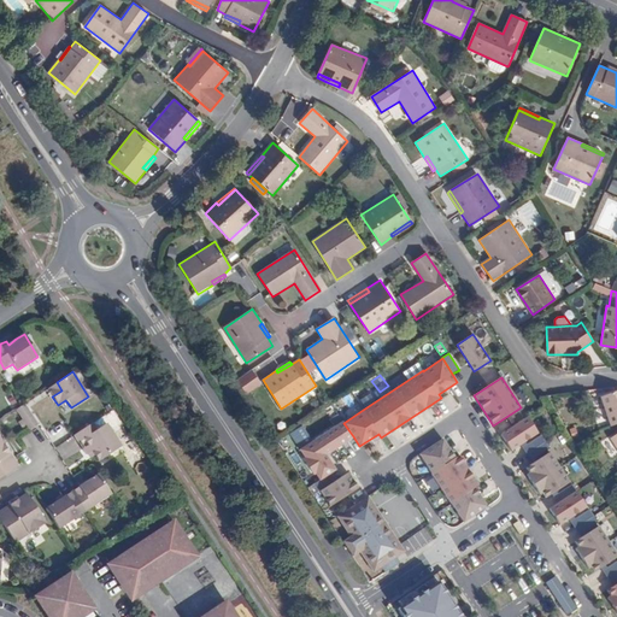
[(57,382),(47,389),(51,394),(52,397),(62,391),(57,382)]
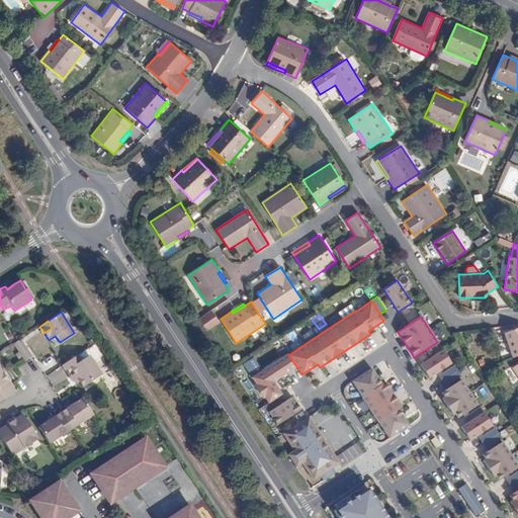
[(20,339),(23,343),(42,331),(39,327),(20,339)]
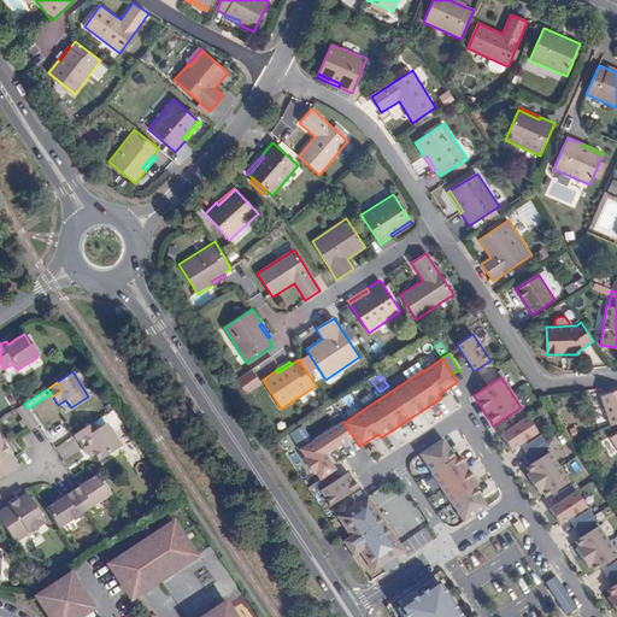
[(616,392),(601,398),(611,427),(616,424),(616,392)]
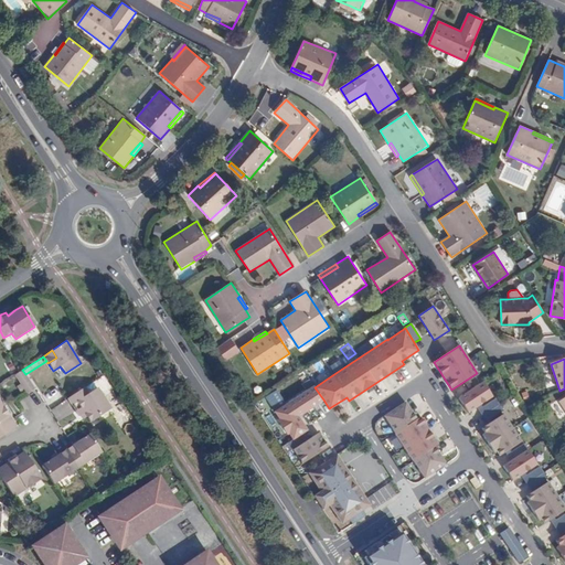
[(14,375),(28,394),(35,388),(25,374),(22,370),(19,372),(14,375)]
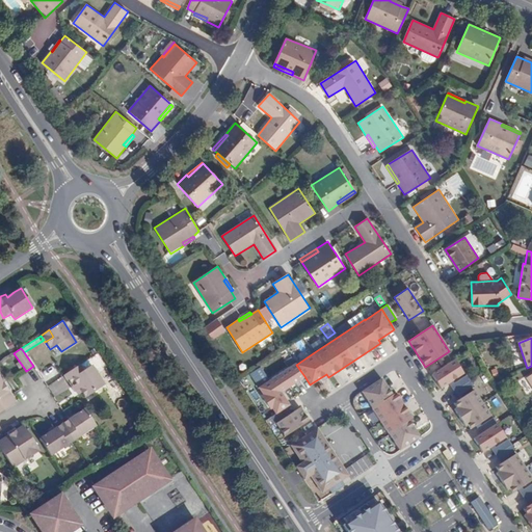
[(454,361),(431,375),(440,389),(463,374),(454,361)]
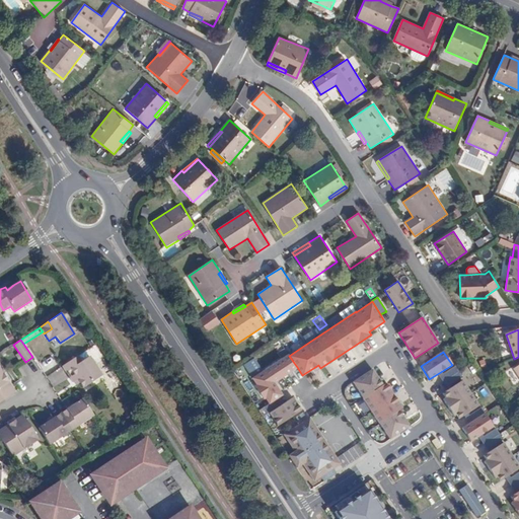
[(289,356),(288,354),(252,377),(257,384),(255,385),(264,398),(266,397),(270,403),(283,394),(275,382),(297,367),(289,356)]
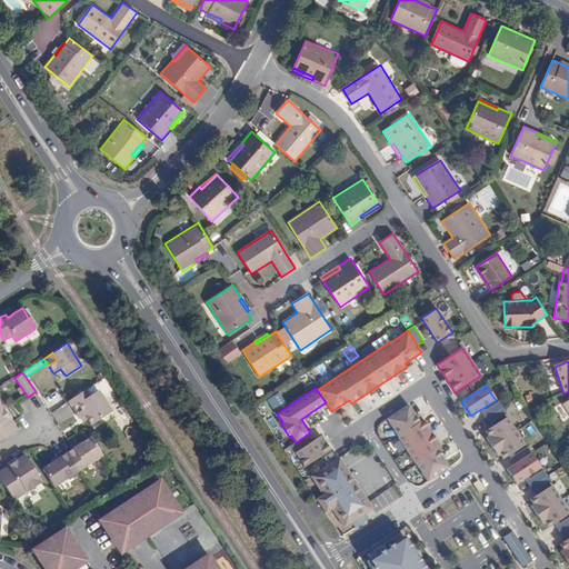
[(85,390),(67,402),(79,419),(80,418),(83,416),(87,420),(90,425),(111,411),(98,390),(89,397),(85,390)]
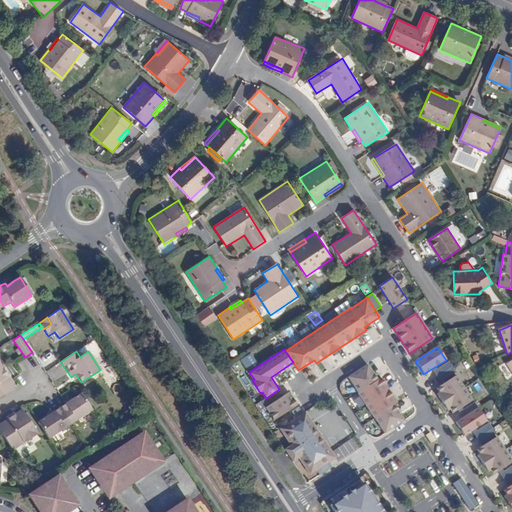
[(448,362),(433,372),(436,377),(451,367),(448,362)]
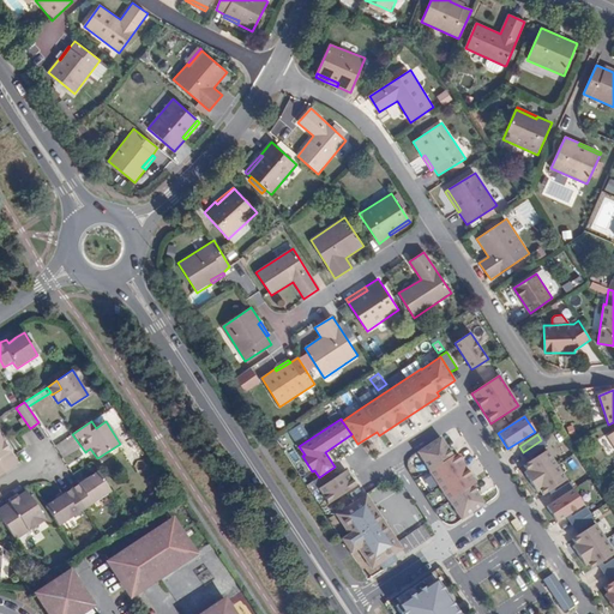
[(0,476),(17,465),(8,451),(2,443),(0,438),(0,476)]
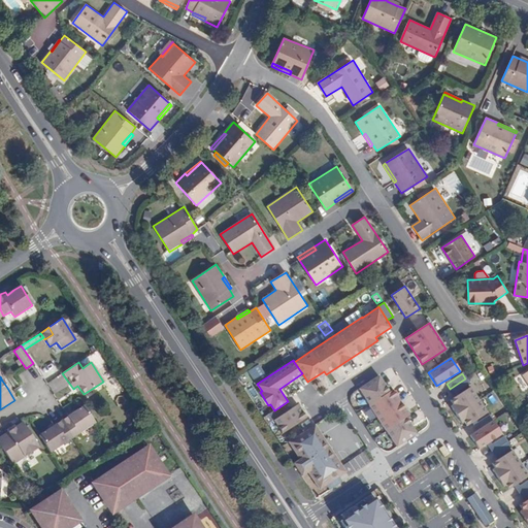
[(390,392),(378,376),(359,389),(370,405),(369,405),(386,431),(387,431),(397,447),(417,433),(406,418),(409,416),(393,390),(390,392)]
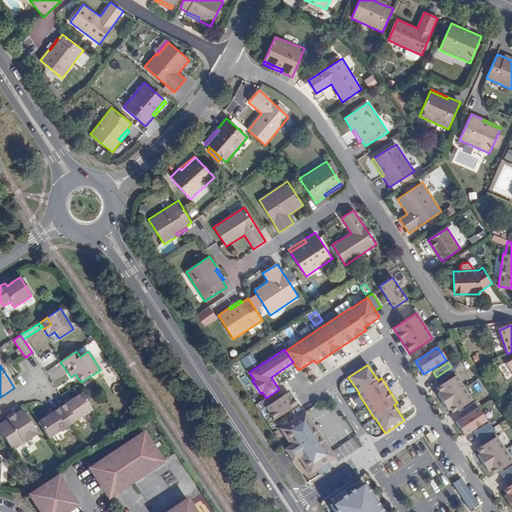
[(455,373),(451,367),(436,377),(440,383),(455,373)]
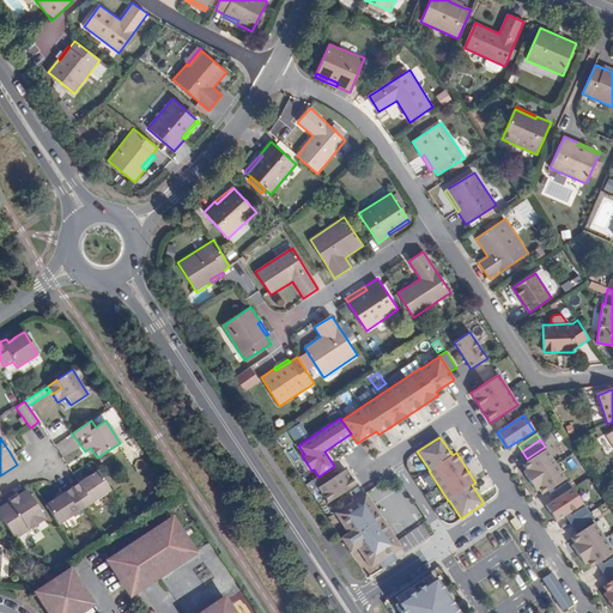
[(565,480),(546,450),(522,465),(526,471),(523,472),(536,492),(540,490),(542,495),(565,480)]
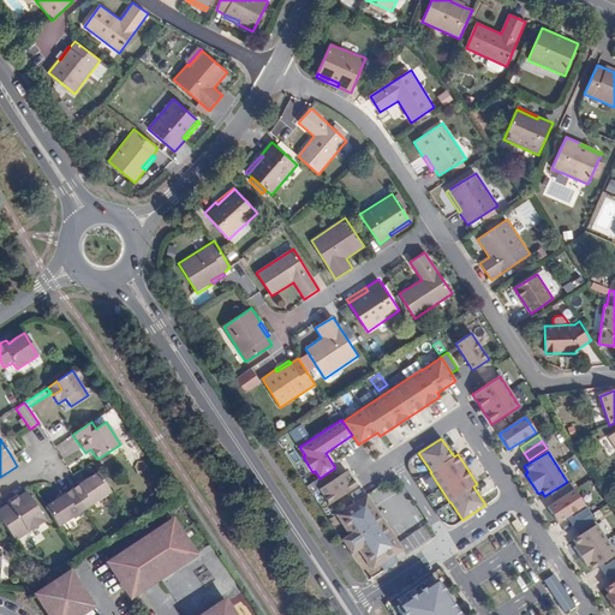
[(347,471),(320,489),(329,505),(357,487),(347,471)]
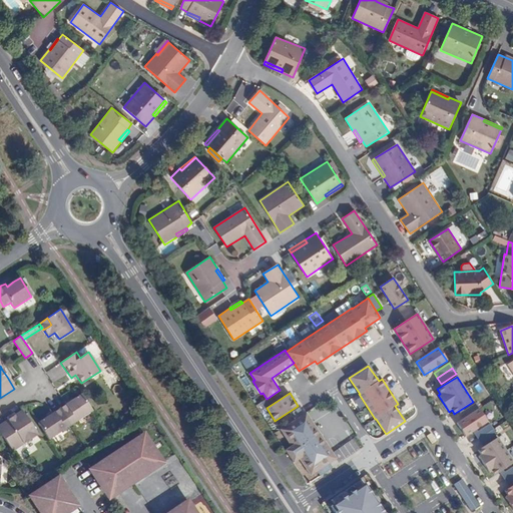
[(67,404),(66,405),(60,409),(71,426),(93,411),(81,394),(72,400),(67,404)]
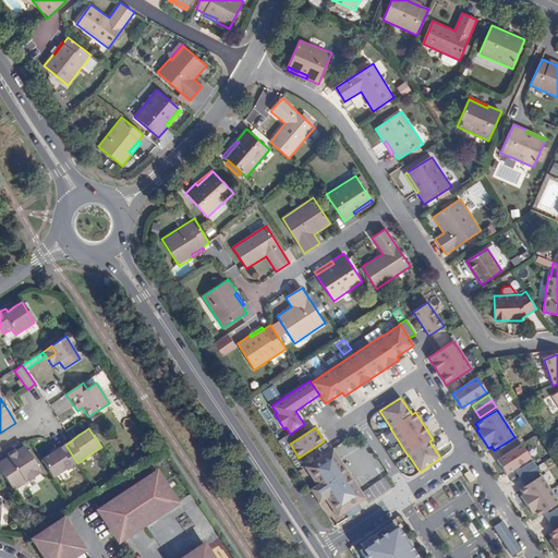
[(274,434),(283,448),(289,446),(279,431),(274,434)]
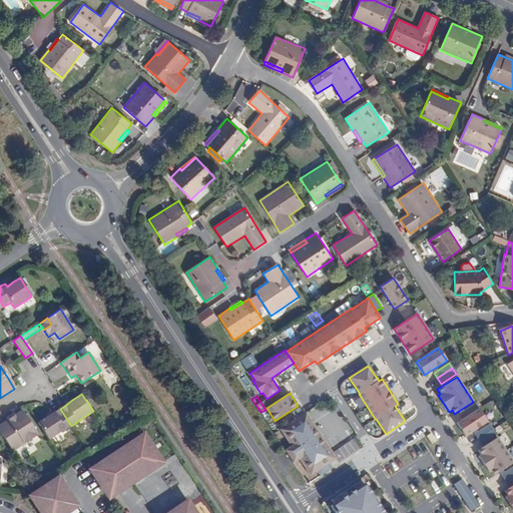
[(479,409),(476,403),(460,413),(464,419),(479,409)]
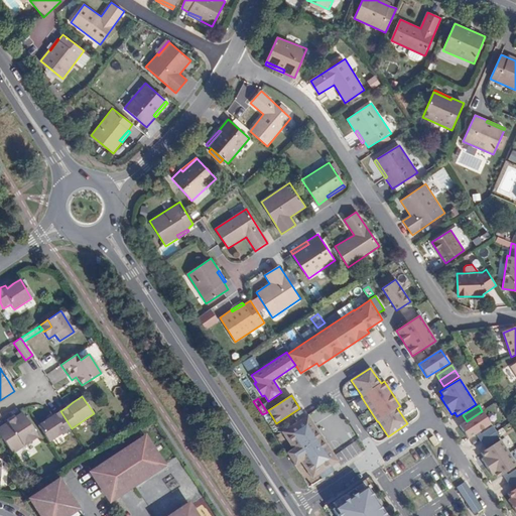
[(72,428),(60,411),(54,415),(51,416),(46,420),(37,425),(49,443),(72,428)]
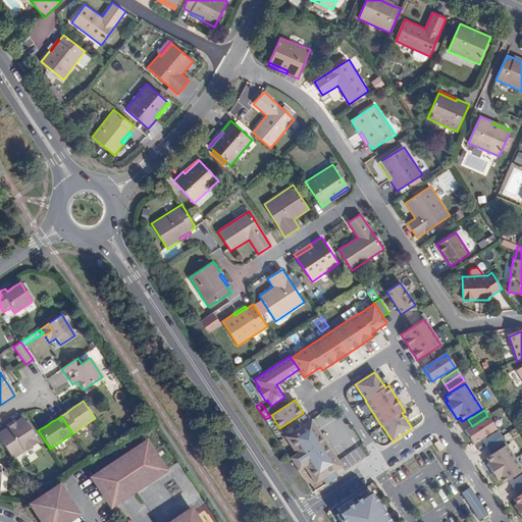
[(487,416),(465,431),(473,445),(496,429),(487,416)]
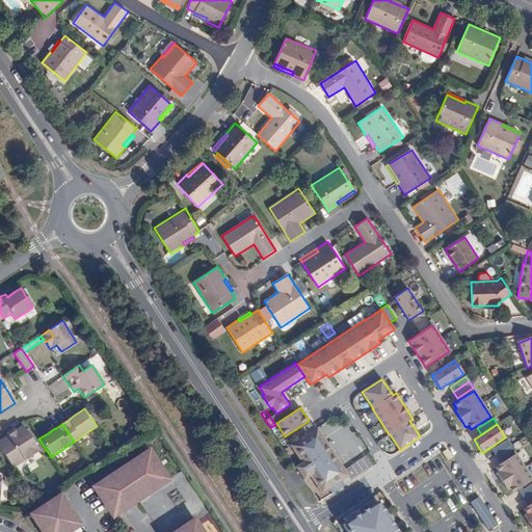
[(7,436),(0,440),(0,448),(14,469),(38,451),(22,426),(16,430),(7,436)]
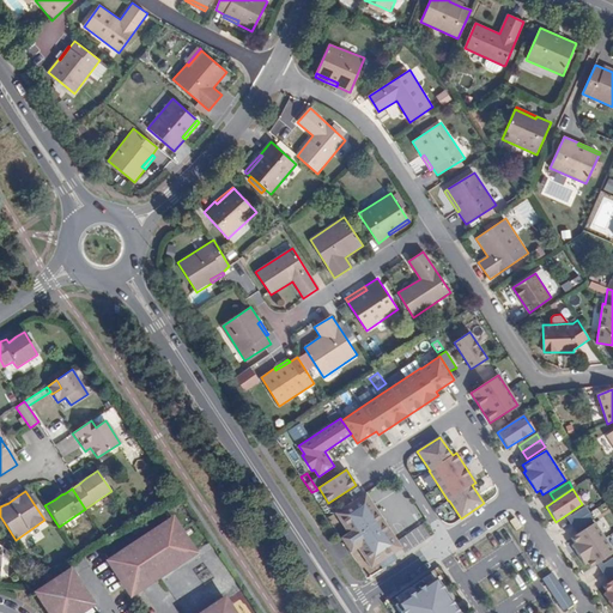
[(341,539),(351,553),(358,547),(371,568),(402,548),(366,493),(335,514),(349,533),(341,539)]
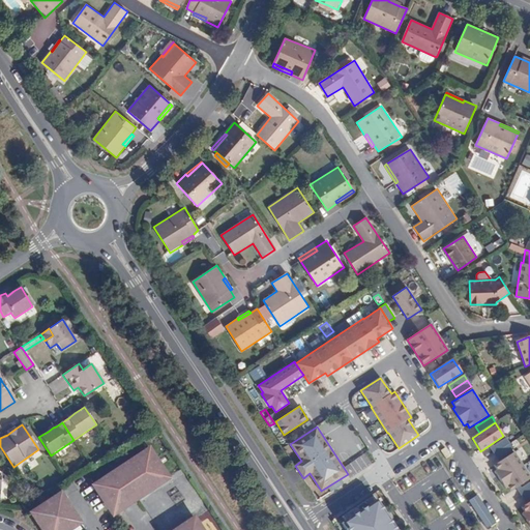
[(509,443),(506,438),(490,448),(494,454),(509,443)]
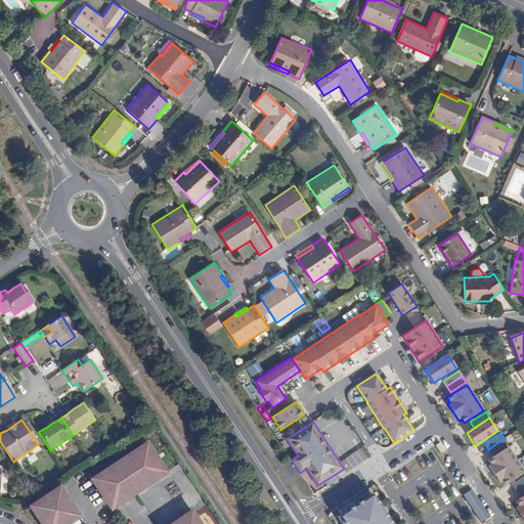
[(508,444),(504,438),(488,449),(491,454),(508,444)]
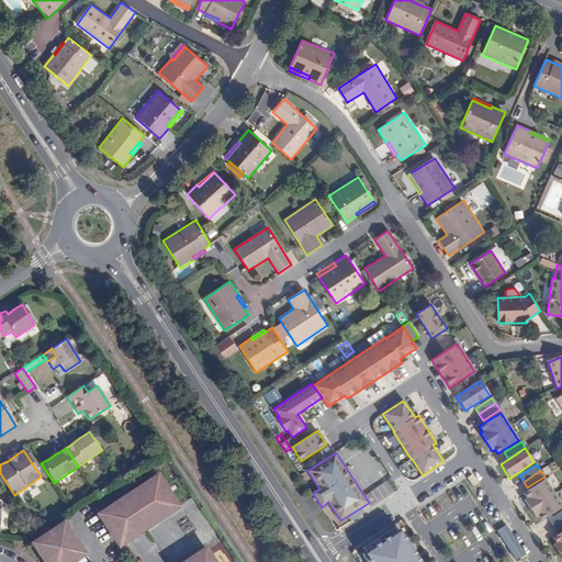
[(473,474),(468,478),(473,486),(479,483),(473,474)]
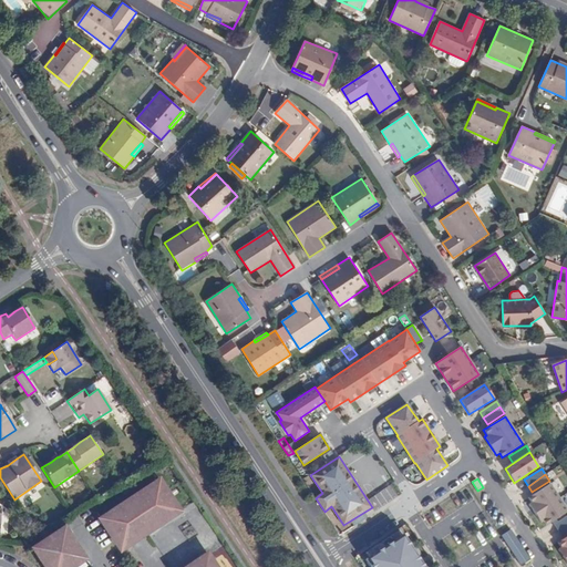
[(158,484),(99,524),(119,555),(179,515),(158,484)]
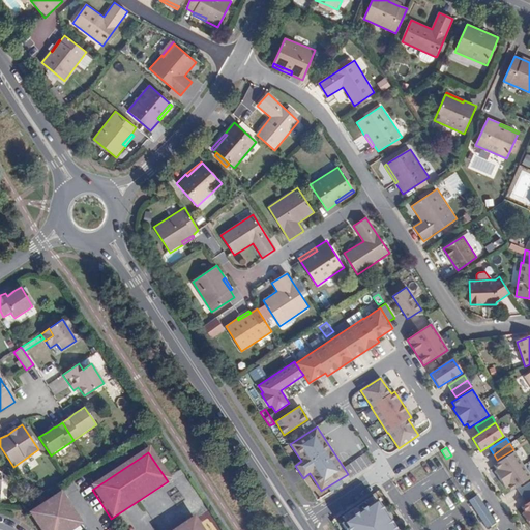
[(529,478),(529,476),(513,452),(494,465),(497,470),(495,472),(505,489),(508,487),(511,491),(529,478)]
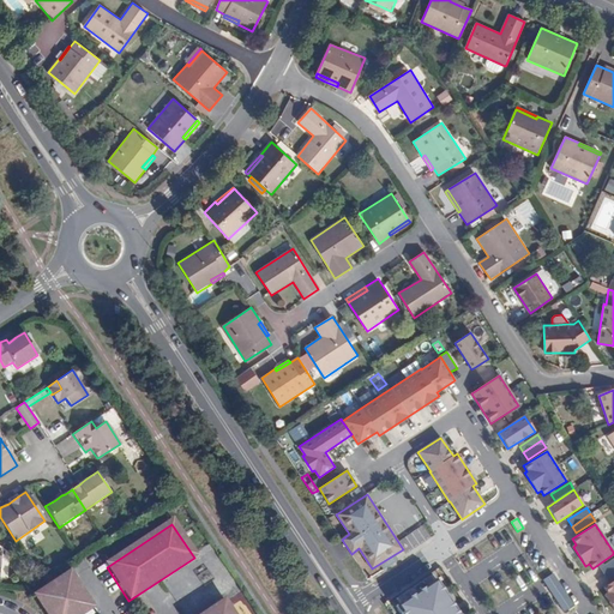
[(613,567),(613,558),(600,569),(603,575),(613,567)]
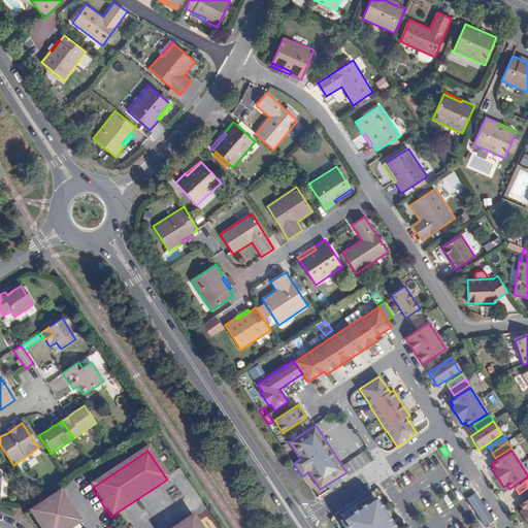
[(527,496),(527,488),(519,494),(523,500),(527,496)]
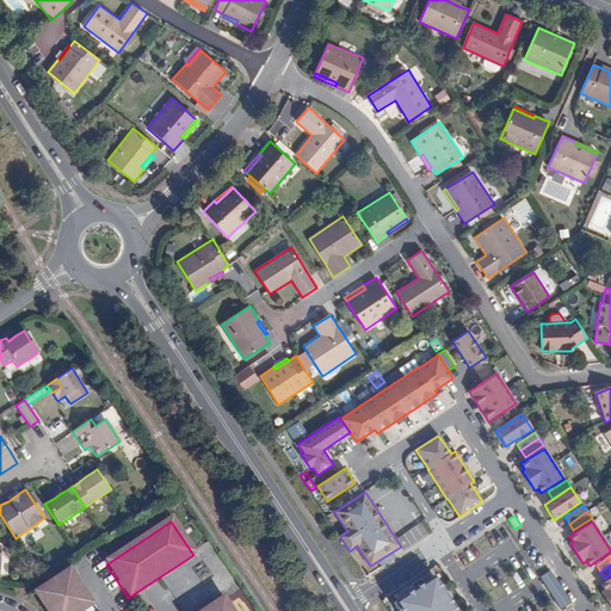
[(71,569),(34,594),(44,610),(87,610),(96,606),(71,569)]
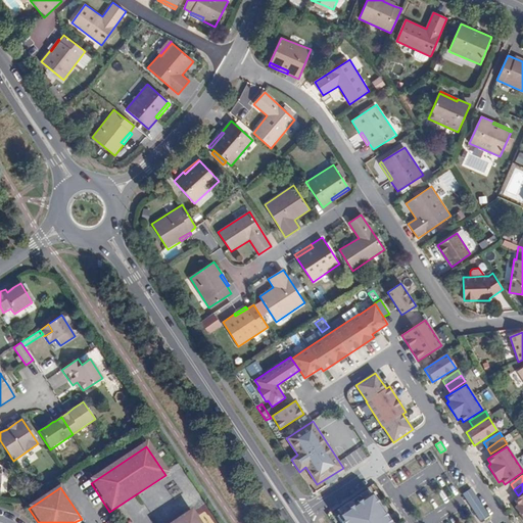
[(471,488),(462,494),(480,522),(490,516),(471,488)]
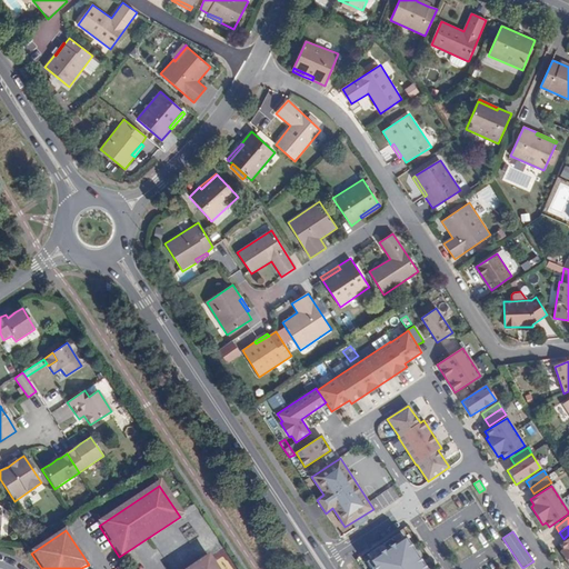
[(371,559),(368,561),(372,568),(426,568),(405,537),(401,539),(398,535),(368,555),(371,559)]
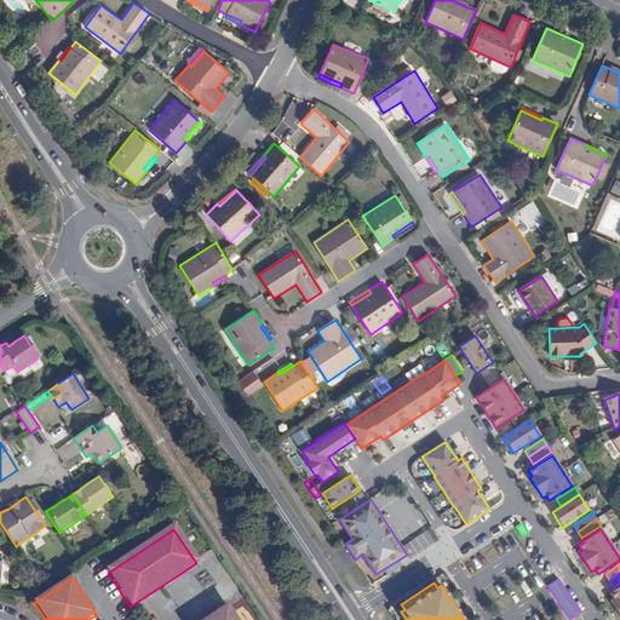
[(231,619),(224,609),(207,619),(231,619)]
